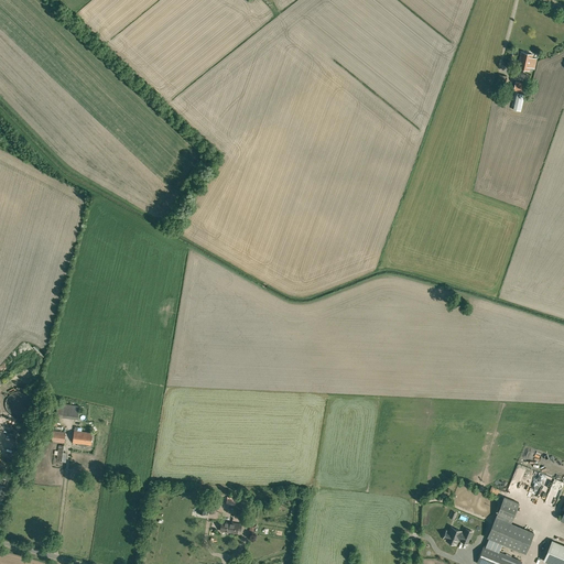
[(529,71),(532,54),(521,52),(518,68),(529,71)]
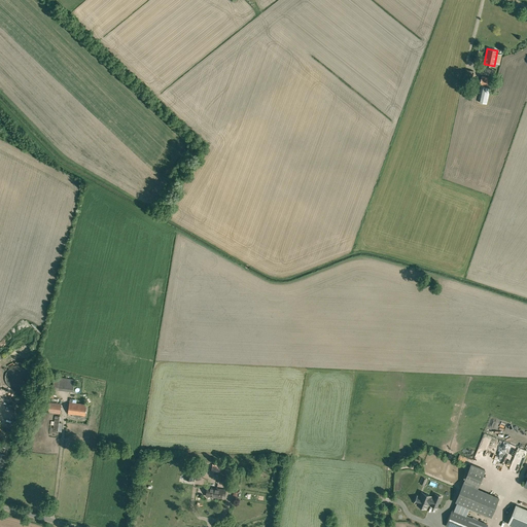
[(471,83),(473,71),(465,70),(463,82),(471,83)]
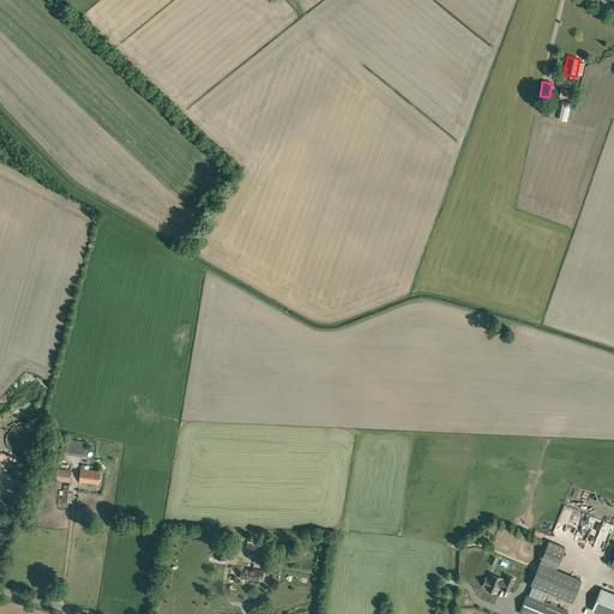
[(573,91),(561,89),(559,98),(571,101),(573,91)]
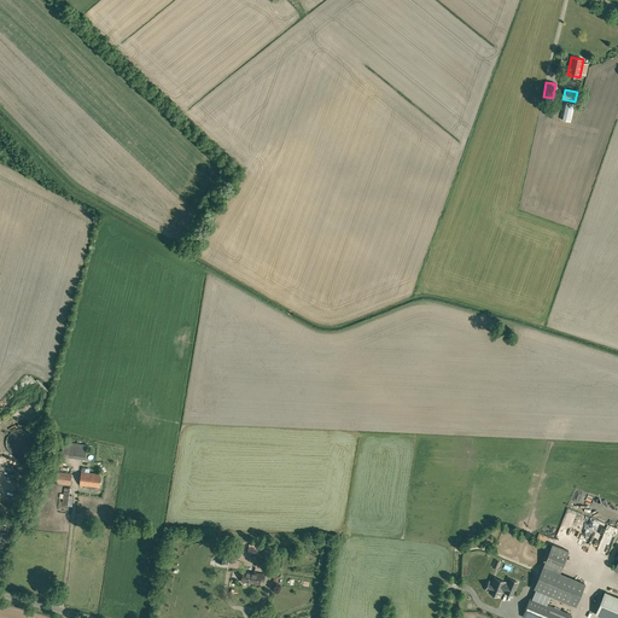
[(86,459),(87,444),(63,442),(62,456),(86,459)]
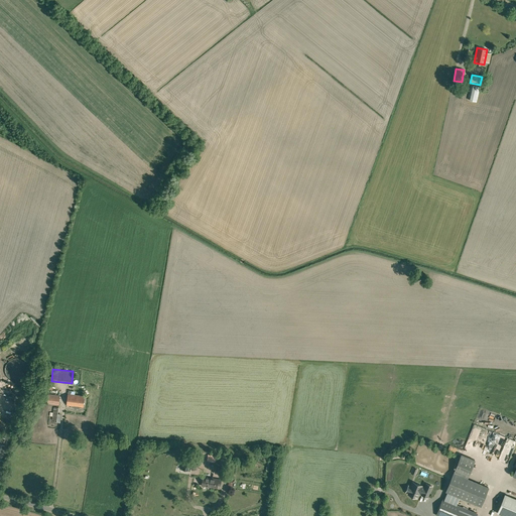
[(84,406),(85,396),(71,394),(72,390),(69,390),(68,394),(67,404),(84,406)]
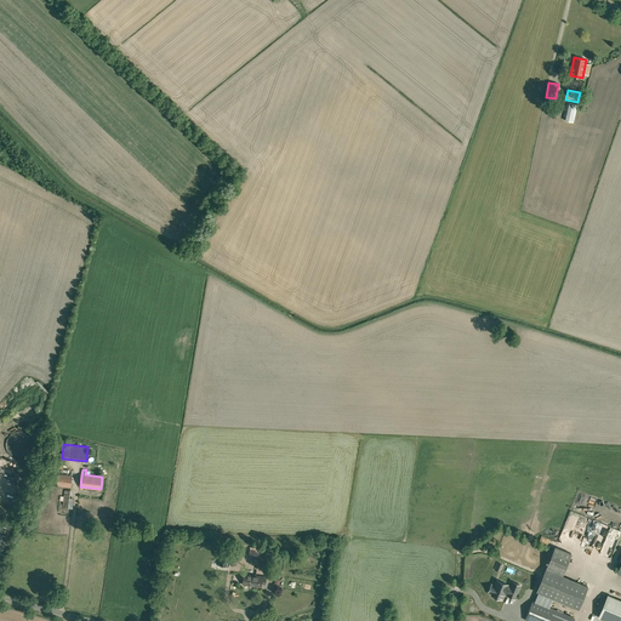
[(64,490),(64,486),(70,488),(73,476),(58,474),(56,489),(64,490)]
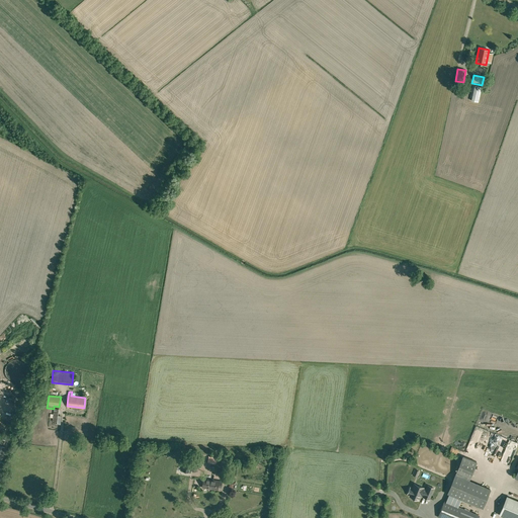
[(218,456),(209,455),(208,462),(218,463),(218,456)]
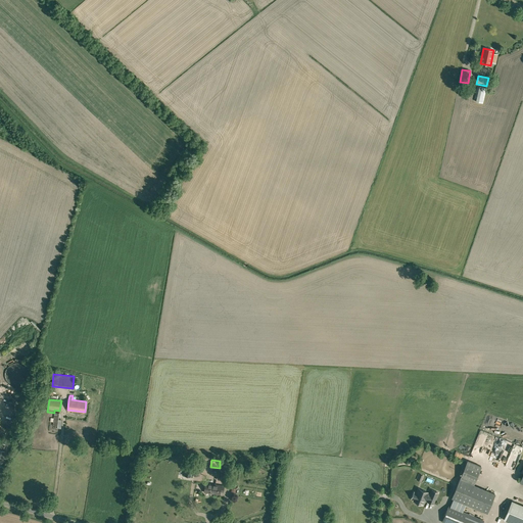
[(467,461),(452,498),(487,512),(494,493),(485,489),(473,484),(480,466),(467,461)]
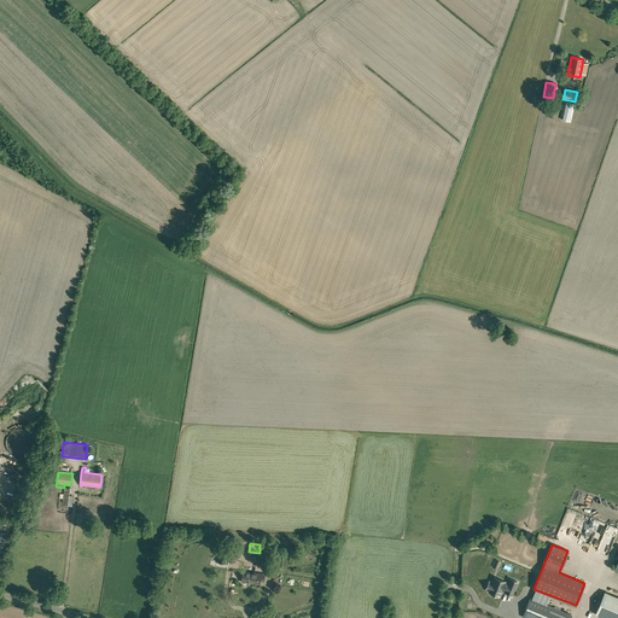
[(226,564),(228,548),(220,547),(217,561),(226,564)]
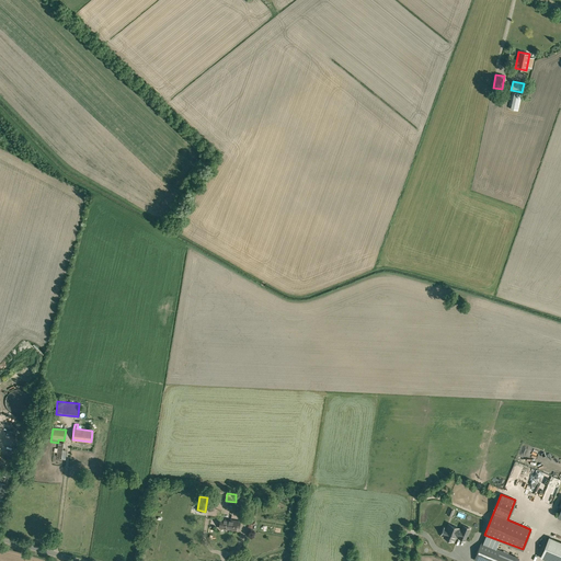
[(219,527),(236,530),(237,527),(239,527),(240,522),(220,518),(219,527)]
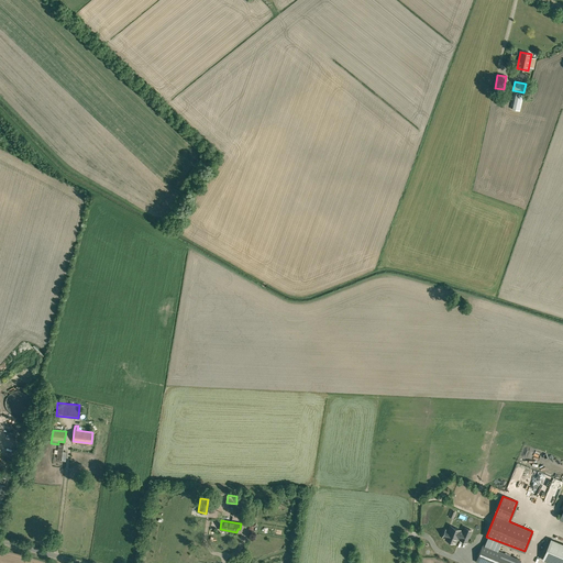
[(445,530),(443,537),(444,538),(446,538),(445,540),(454,543),(457,537),(461,538),(460,540),(466,542),(468,538),(471,530),(465,528),(463,532),(460,531),(460,530),(455,528),(451,527),(450,530),(449,531),(448,531),(445,530)]
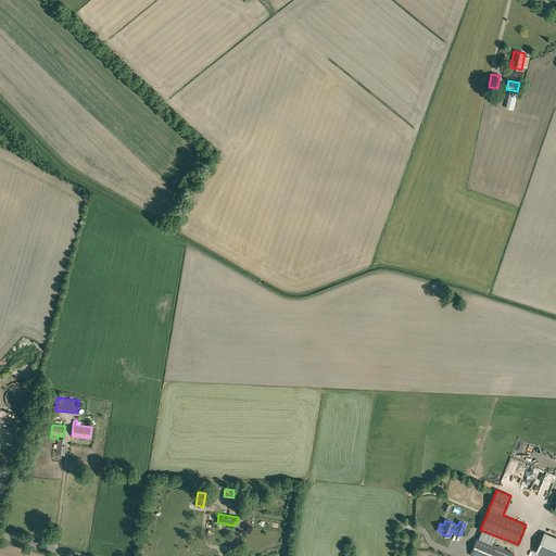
[(544,532),(535,553),(544,555),(555,555),(555,538),(555,536),(544,532)]
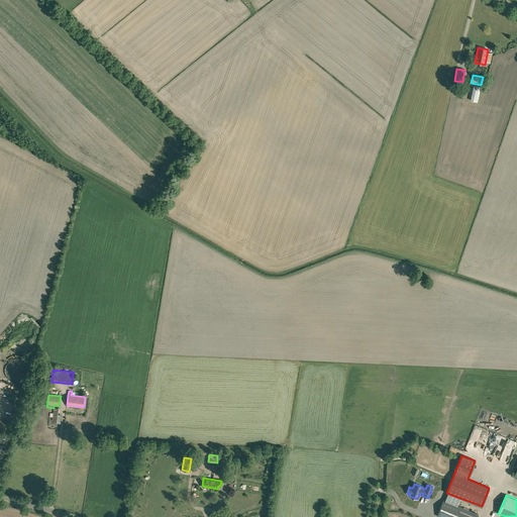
[(443,500),(437,516),(440,516),(477,516),(478,514),(443,500)]
